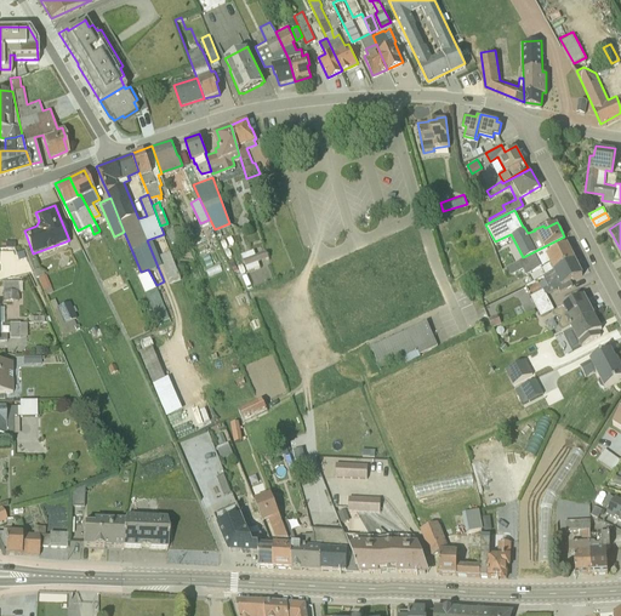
[(178,223),(166,228),(171,240),(172,239),(176,246),(183,243),(181,237),(183,235),(178,223)]
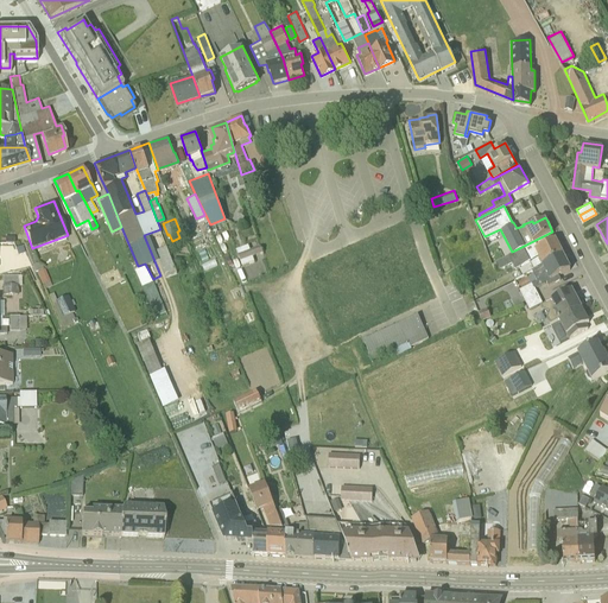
[(542,262),(563,252),(552,232),(512,252),(494,260),(495,261),(499,267),(512,261),(515,267),(538,255),(542,262)]
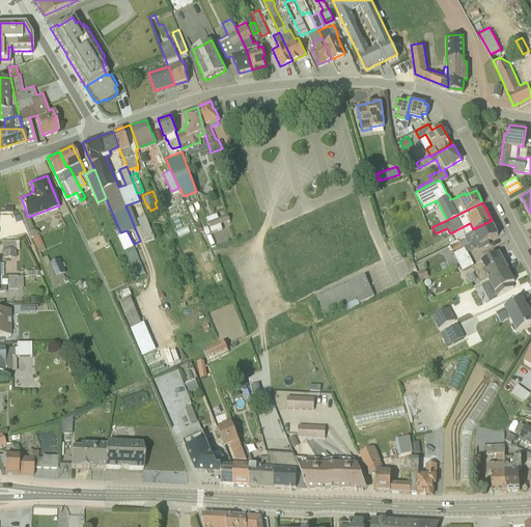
[(206,216),(212,230),(222,226),(220,222),(229,219),(227,213),(218,216),(217,212),(206,216)]
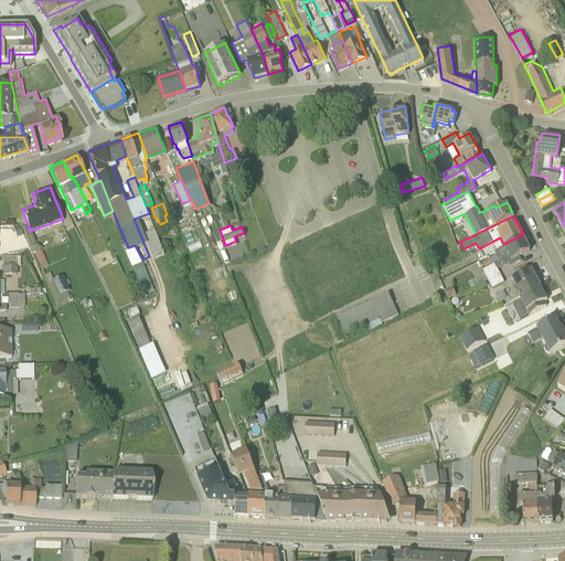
[(155,226),(145,230),(153,255),(160,252),(162,257),(166,256),(155,226)]
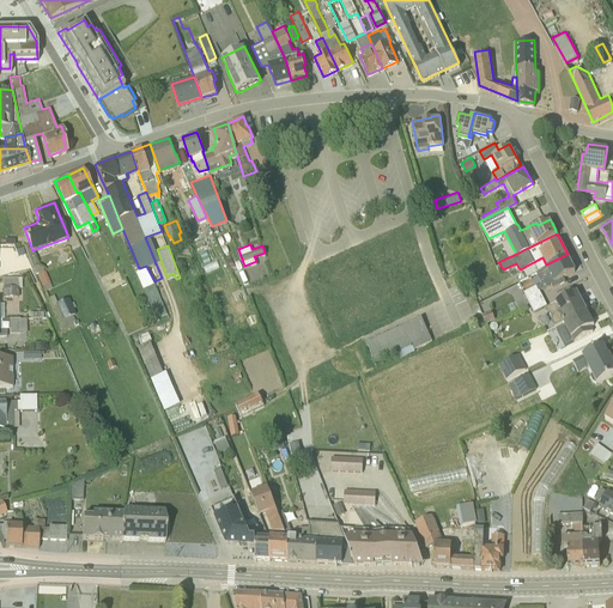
[(563,275),(575,268),(568,254),(519,279),(530,302),(542,296),(539,289),(551,281),(552,286),(565,279),(563,275)]
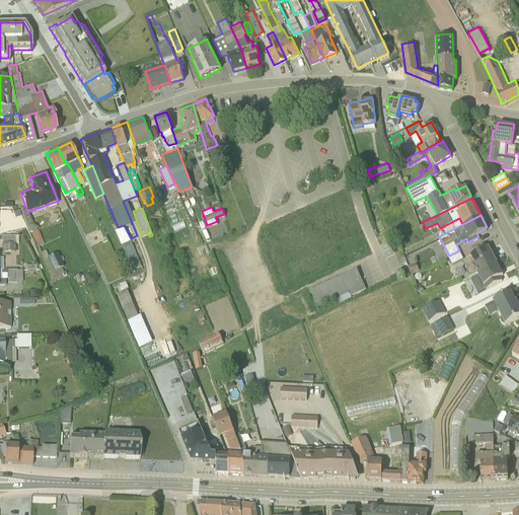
[(132,268),(141,264),(131,238),(124,225),(118,227),(115,228),(132,268)]
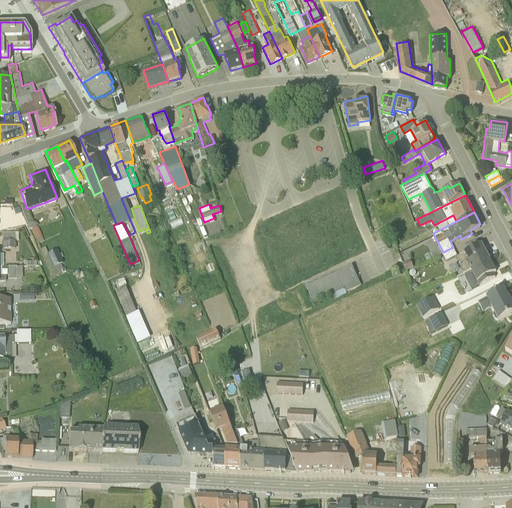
[(2,238),(2,246),(15,246),(15,238),(18,238),(18,229),(2,230),(2,238)]
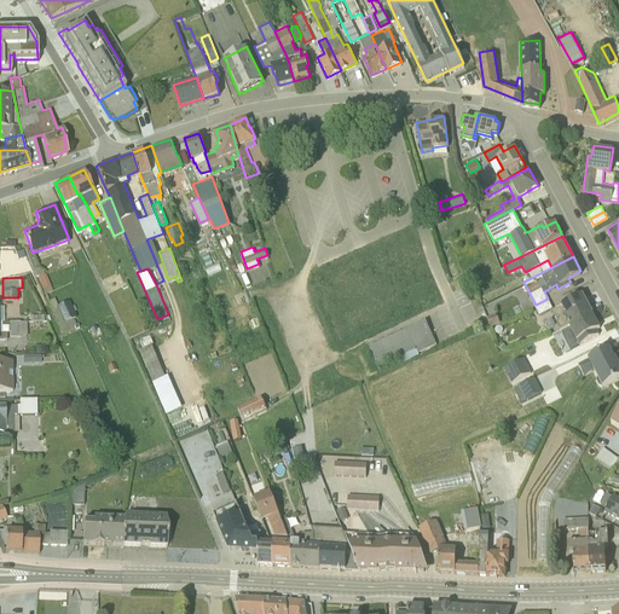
[(551,310),(553,313),(559,314),(557,322),(560,326),(568,323),(591,311),(582,294),(582,293),(551,310)]
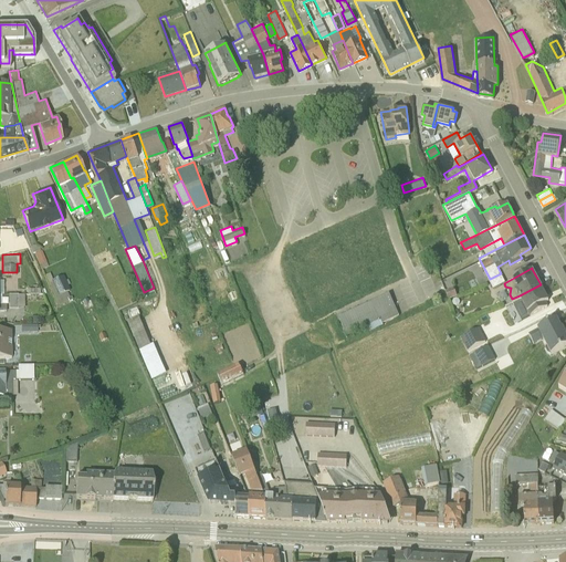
[(45,272),(58,301),(72,295),(71,293),(69,293),(66,289),(70,287),(63,272),(52,277),(50,270),(45,272)]
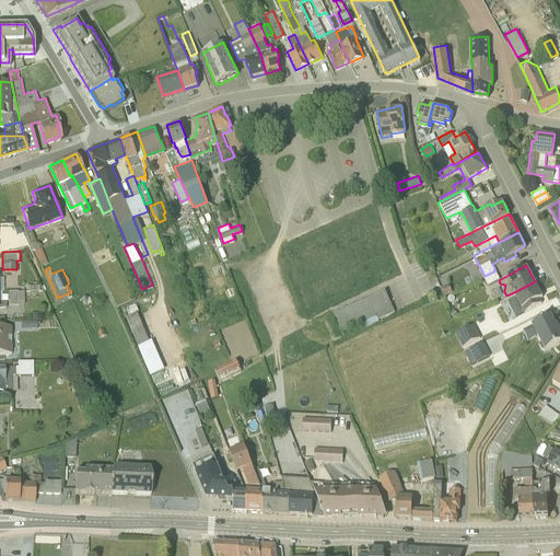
[(496,270),(485,276),(488,282),(499,277),(496,270)]
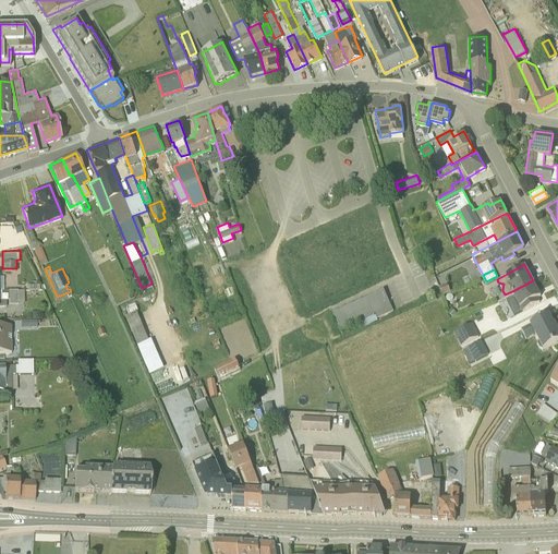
[(192,275),(179,279),(181,286),(186,298),(192,296),(186,282),(194,279),(192,275)]
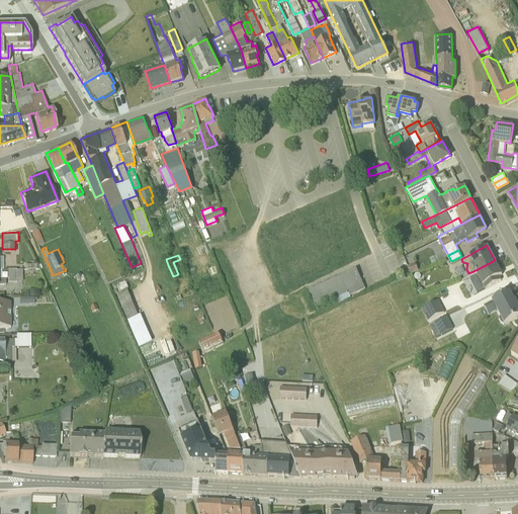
[(502,272),(495,260),(476,270),(478,272),(470,276),(478,290),(501,278),(499,274),(502,272)]
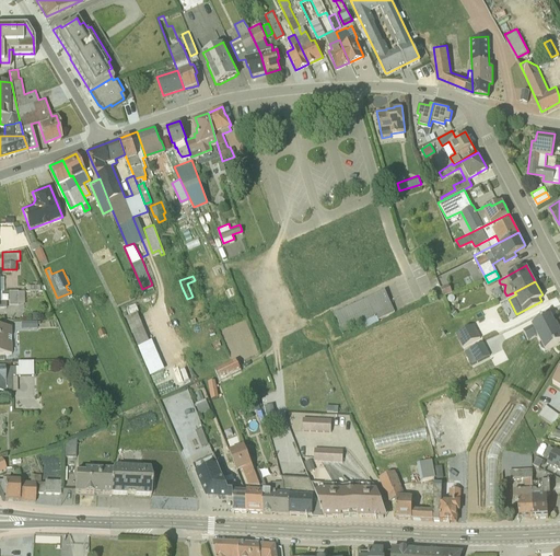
[(448,282),(441,287),(443,293),(452,291),(448,282)]
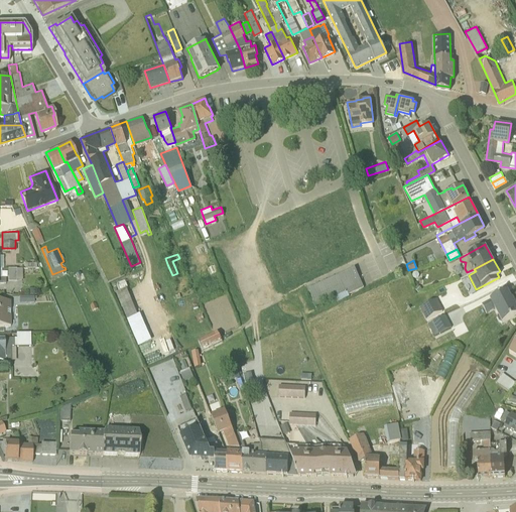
[(8,266),(8,279),(16,279),(16,277),(21,277),(21,266),(8,266)]
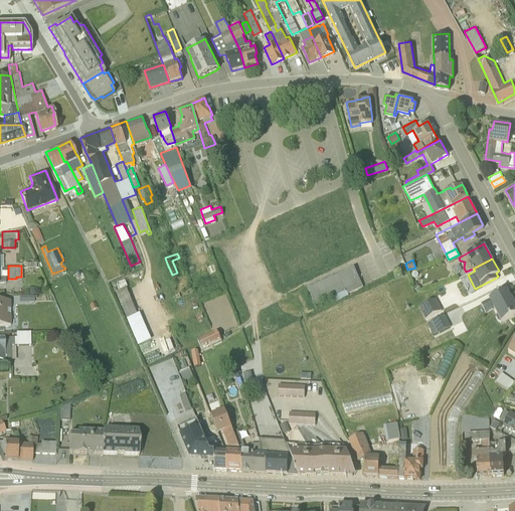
[(348,293),(363,286),(353,266),(307,287),(314,304),(334,295),(336,300),(348,294),(348,293)]
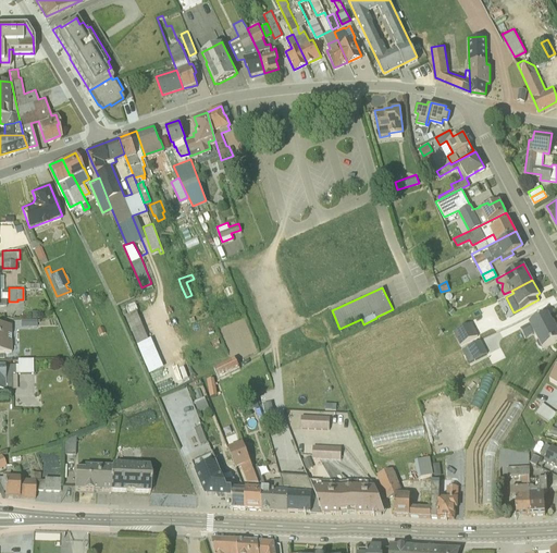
[(137,341),(148,338),(136,308),(125,314),(137,341)]
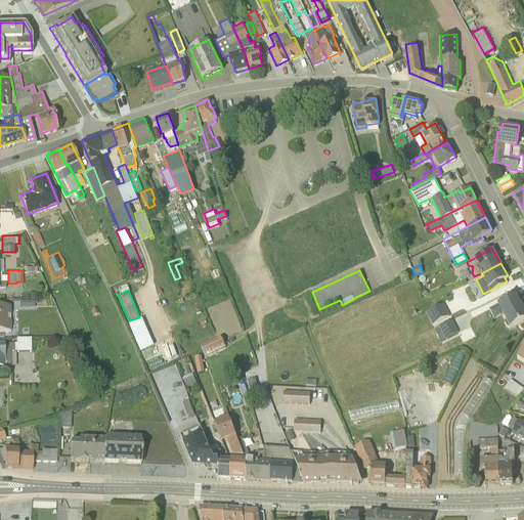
[(515,293),(489,306),(494,316),(503,312),(506,317),(505,319),(507,325),(510,325),(510,326),(523,317),(523,310),(523,308),(523,307),(520,301),(519,301),(515,293)]
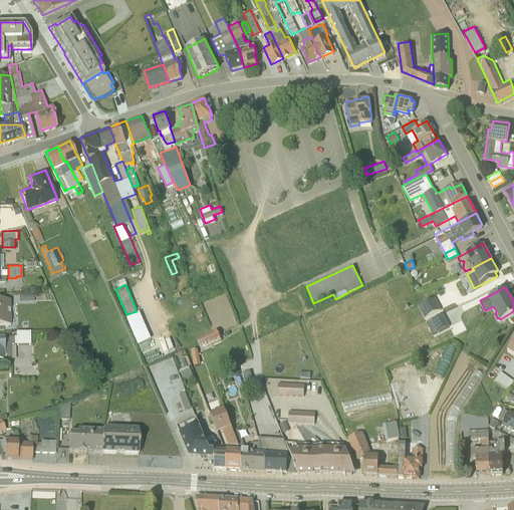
[(424,316),(441,307),(434,296),(418,304),(424,316)]
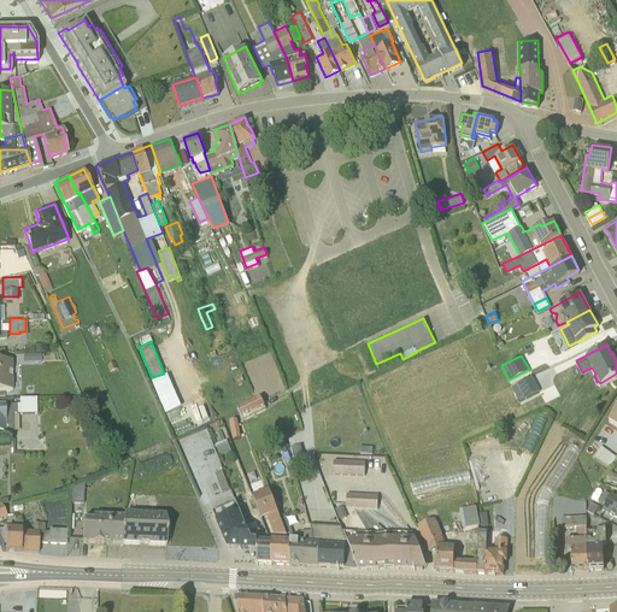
[(0,387),(13,387),(12,372),(11,371),(12,371),(12,357),(0,357),(0,387)]
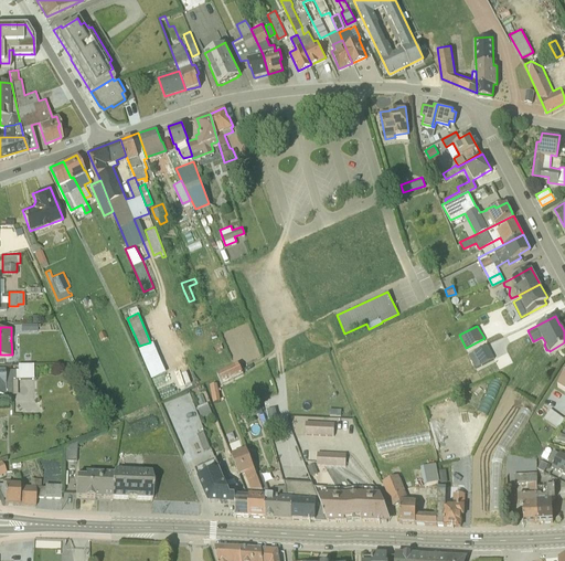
[(493,357),(487,343),(468,353),(476,367),(493,357)]
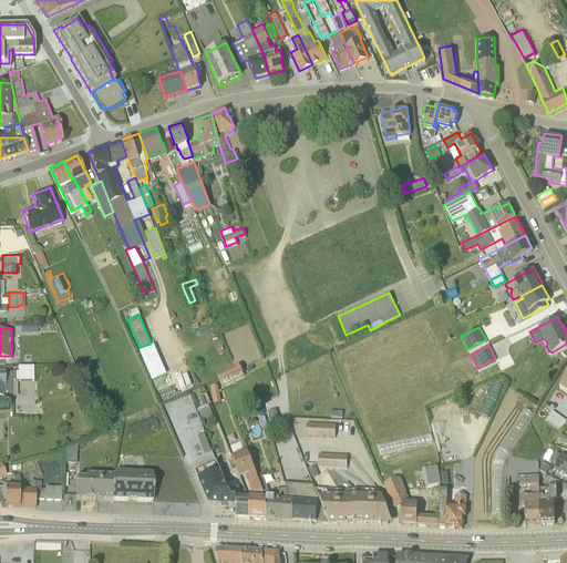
[(0,369),(0,393),(12,393),(12,378),(14,377),(16,378),(33,378),(33,362),(18,362),(18,369),(0,369)]
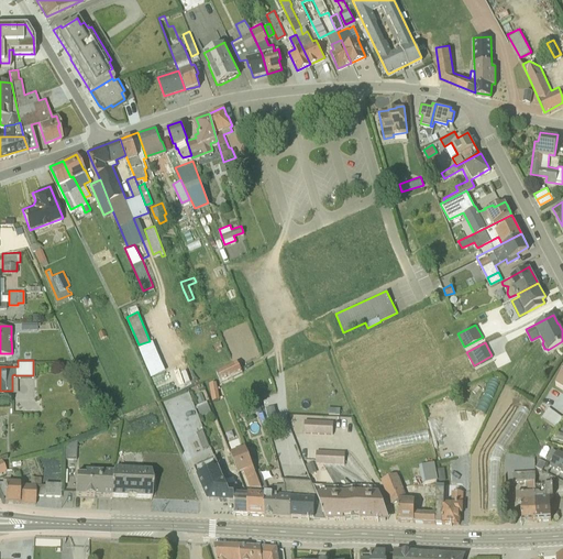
[(232,362),(216,370),(220,380),(242,370),(236,360),(232,362)]
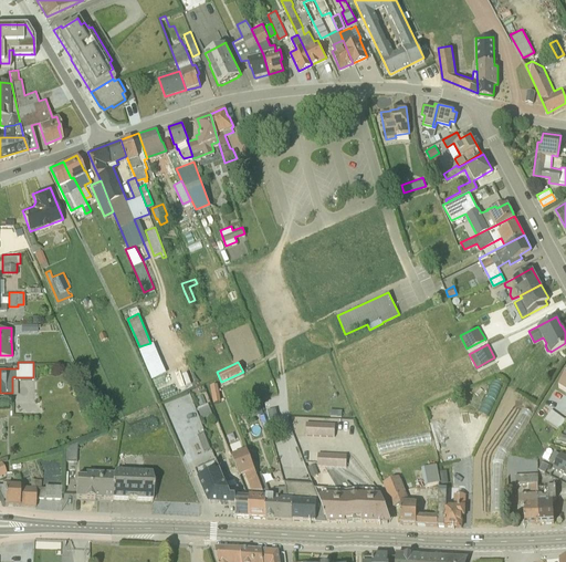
[(218,382),(210,383),(213,402),(221,399),(218,382)]
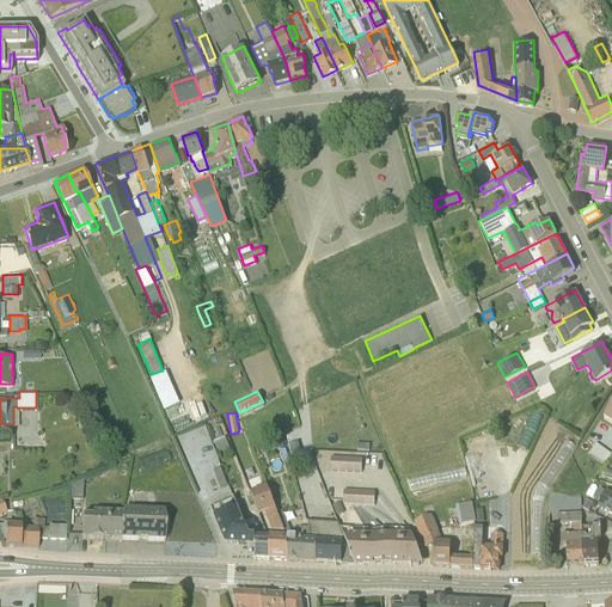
[(225,433),(213,437),(218,449),(230,445),(225,433)]
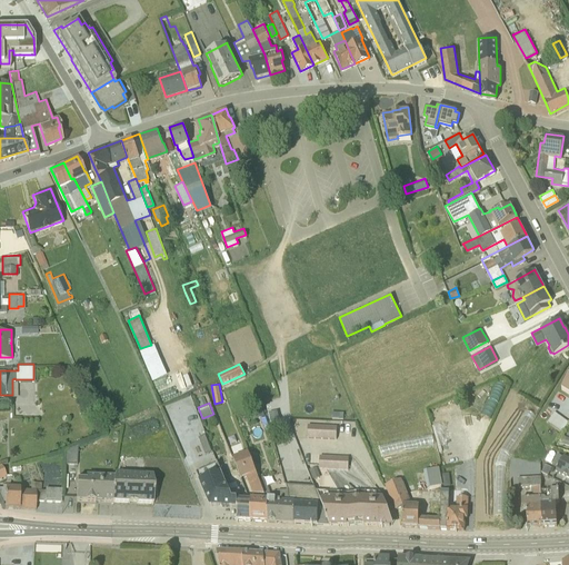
[(255,408),(252,408),(255,416),(265,413),(262,406),(261,406),(260,403),(253,405),(255,408)]
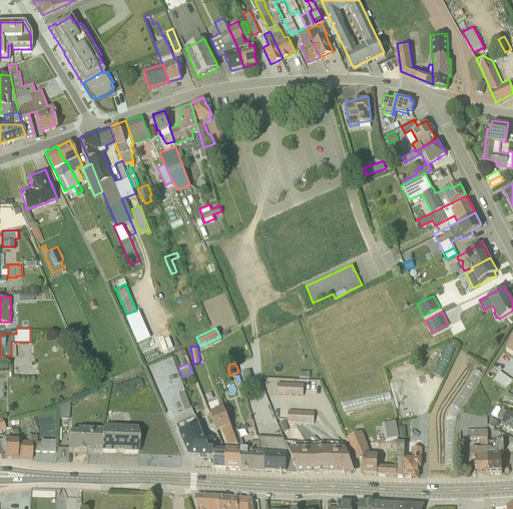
[(512,379),(500,370),(493,378),(506,388),(512,379)]
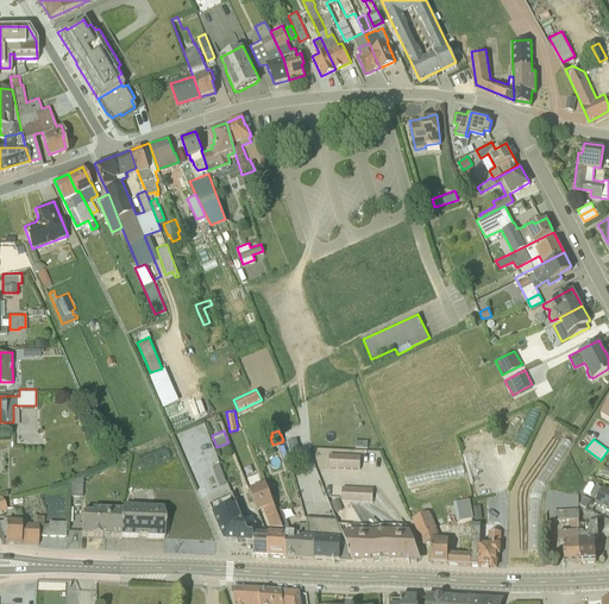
[(328,452),(328,466),(359,467),(360,453),(328,452)]
